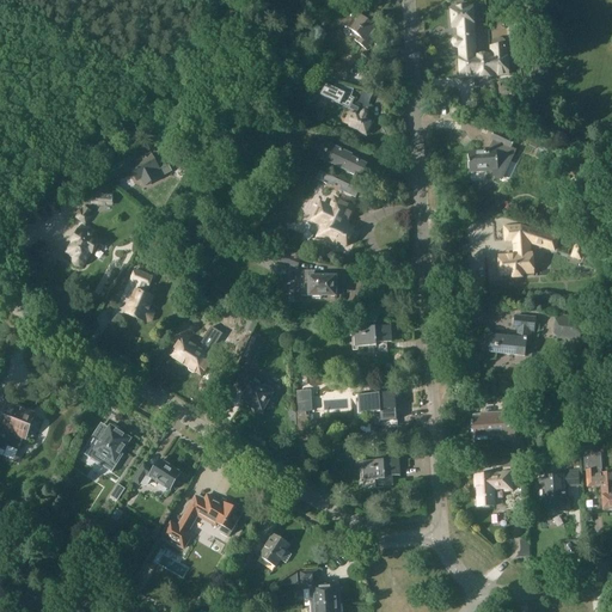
[(453,7),(452,7),(452,16),(452,18),(453,19),(453,29),(454,29),(454,28),(458,28),(459,34),(459,37),(458,38),(454,40),(453,43),(454,47),(458,48),(460,48),(460,53),(460,57),(460,60),(458,61),(459,65),(460,66),(461,78),(473,77),(473,79),(485,78),(496,78),(496,77),(509,75),(507,46),(505,46),(505,41),(502,40),(494,40),(491,42),(493,47),(489,47),(490,55),(484,55),(476,55),(476,53),(475,32),(473,29),(475,29),(472,6),(471,6),(471,7),(466,7),(466,4),(458,4),(458,8),(453,8),(453,7)]
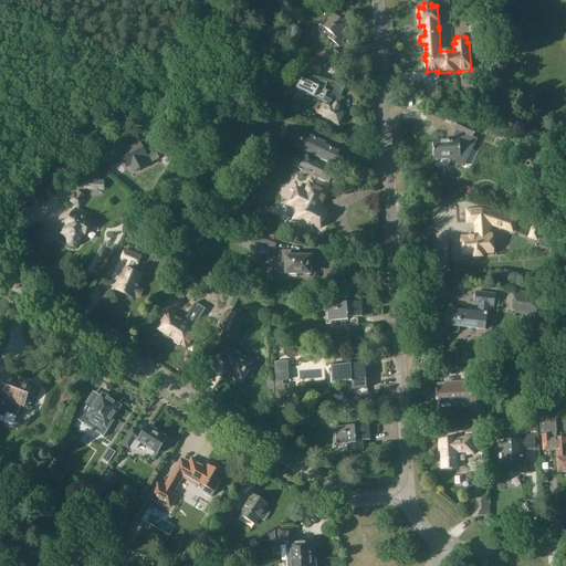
[(324,17),(318,22),(332,33),(328,38),(338,46),(347,37),(345,35),(350,29),(332,13),(326,19),(324,17)]
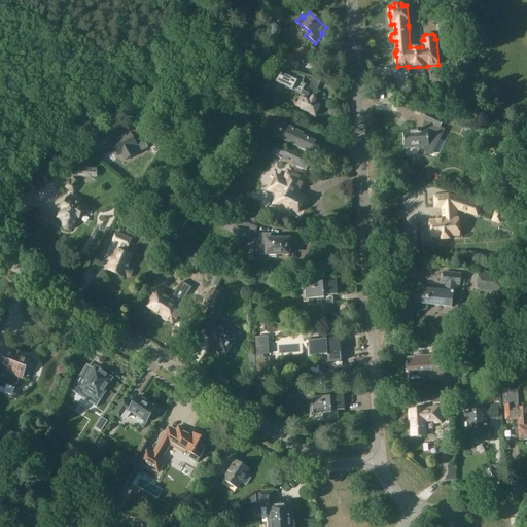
[(326,39),(321,44),(326,48),(331,42),(326,39)]
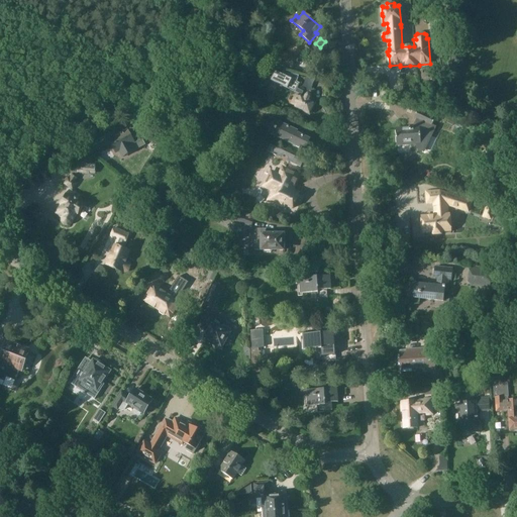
[(308,44),(304,48),(310,54),(314,48),(308,44)]
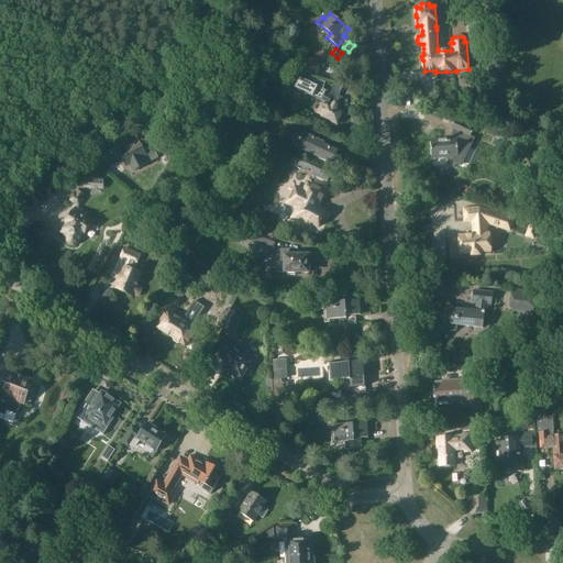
[(305,57),(300,69),(317,74),(321,62),(305,57)]
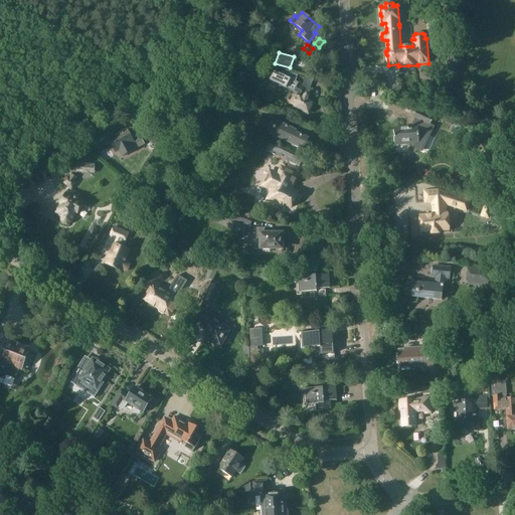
[(273,69),(268,78),(297,93),(296,96),(295,95),(291,105),(308,114),(313,103),(308,100),(309,97),(310,94),(307,93),(304,95),(303,98),(300,96),(302,91),(296,88),(298,82),(296,80),(298,74),(282,70),(281,73),(275,70),(273,69)]
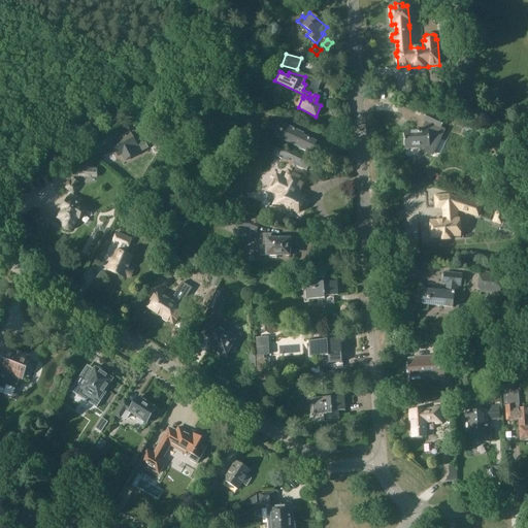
[(423,131),(404,132),(404,147),(425,146),(425,153),(433,157),(446,130),(442,128),(446,121),(428,112),(424,121),(425,122),(423,128),(423,131)]
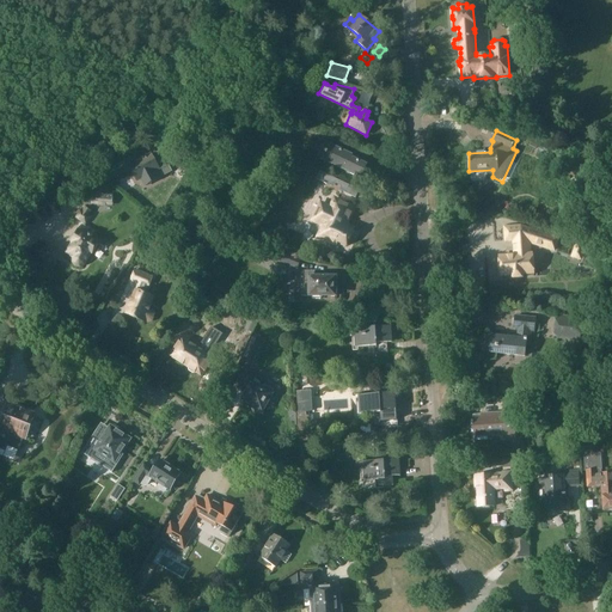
[(329,145),(322,159),(361,178),(366,167),(362,166),(363,164),(352,158),(353,155),(329,145)]
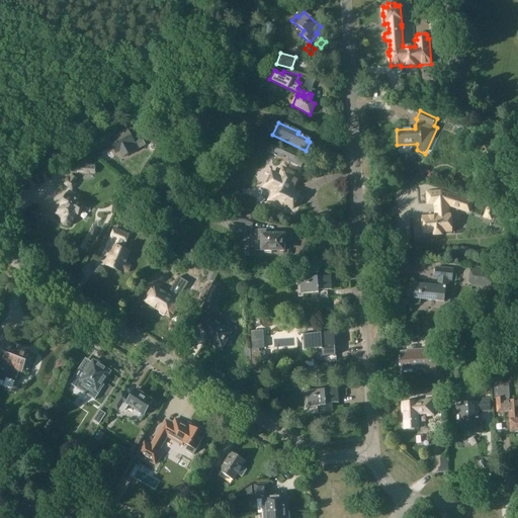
[(179,124),(175,132),(176,133),(189,139),(192,132),(179,124)]
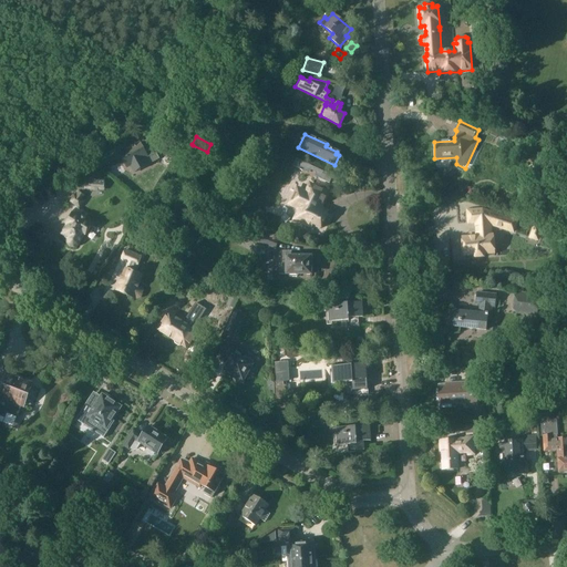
[(140,143),(120,154),(127,167),(131,165),(133,169),(135,173),(146,166),(143,160),(147,156),(156,152),(150,140),(141,144),(140,143)]
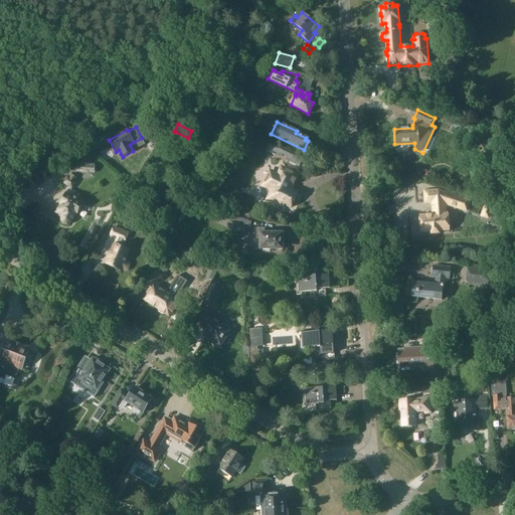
[(77,162),(77,172),(95,173),(96,163),(77,162)]
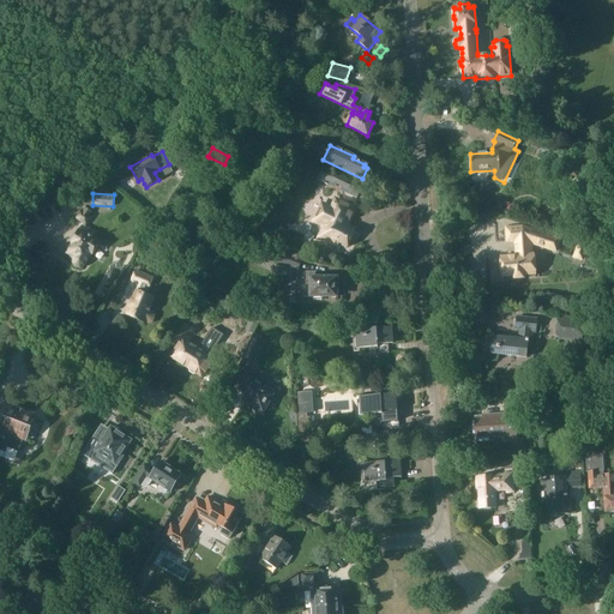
[(321,205),(314,221),(324,226),(319,236),(331,242),(333,240),(348,246),(355,230),(355,229),(354,229),(347,226),(355,210),(336,200),(332,209),(321,205)]
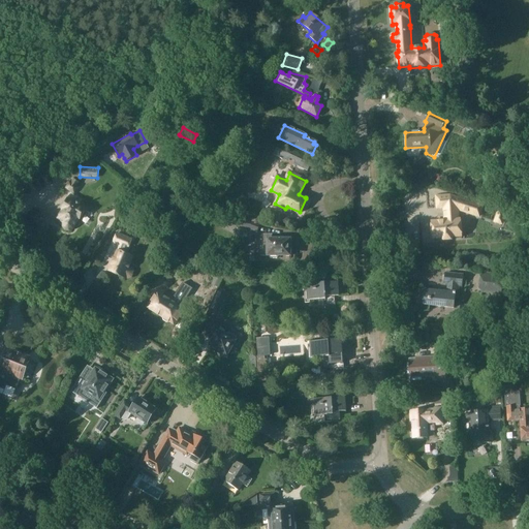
[(70,180),(65,188),(72,193),(81,181),(74,177),(71,181),(70,180)]
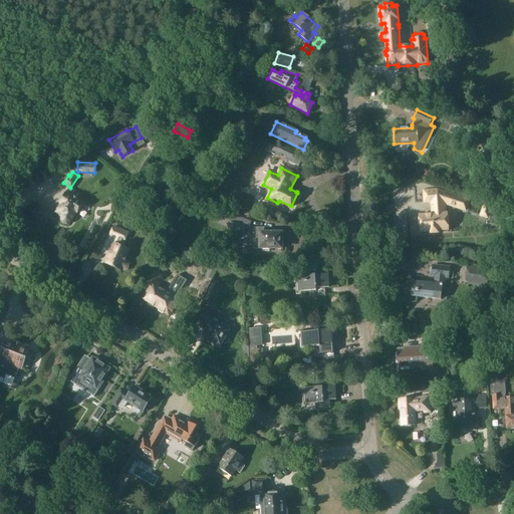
[(433,215),(419,216),(420,231),(429,230),(429,233),(439,233),(439,230),(448,229),(447,214),(445,214),(444,203),(466,210),(469,200),(438,190),(424,191),(425,202),(432,201),(433,215)]
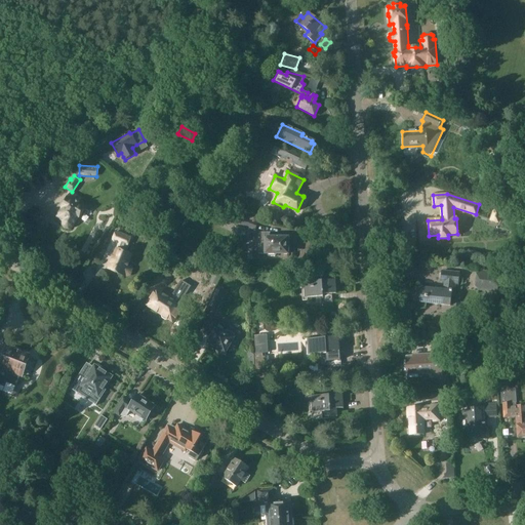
[(71,195),(57,217),(63,220),(63,225),(66,229),(70,230),(73,227),(83,210),(85,207),(76,202),(78,199),(71,195)]
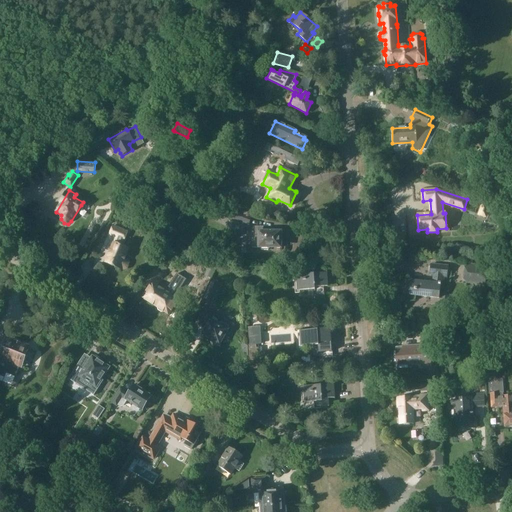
[(232,209),(229,217),(249,225),(252,217),(232,209)]
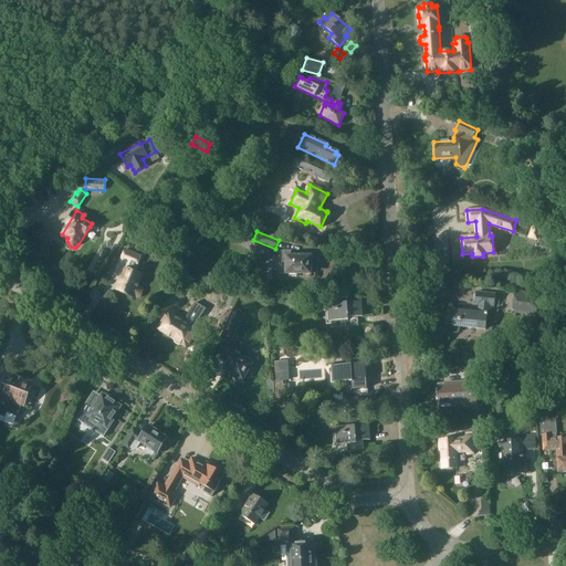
[(125,269),(116,291),(137,299),(140,296),(143,291),(142,287),(138,285),(143,275),(133,272),(135,266),(142,253),(126,247),(121,260),(127,263),(125,269)]
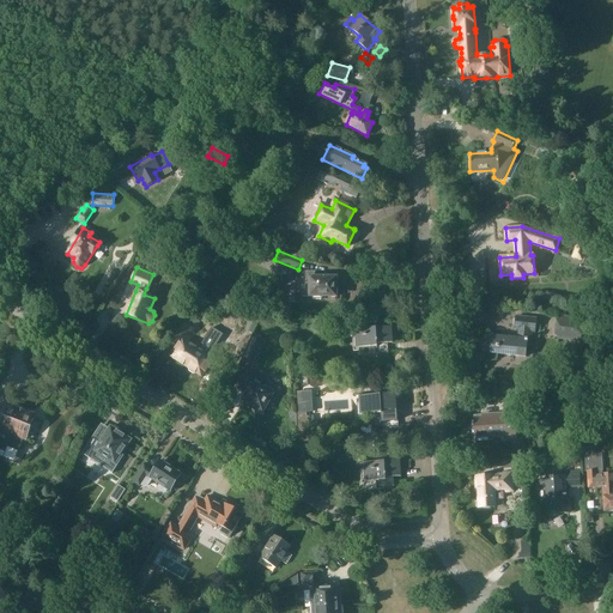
[(304,278),(301,278),(301,297),(309,297),(311,297),(314,298),(322,298),(323,297),(335,297),(335,278),(315,278),(315,272),(304,272),(304,278)]
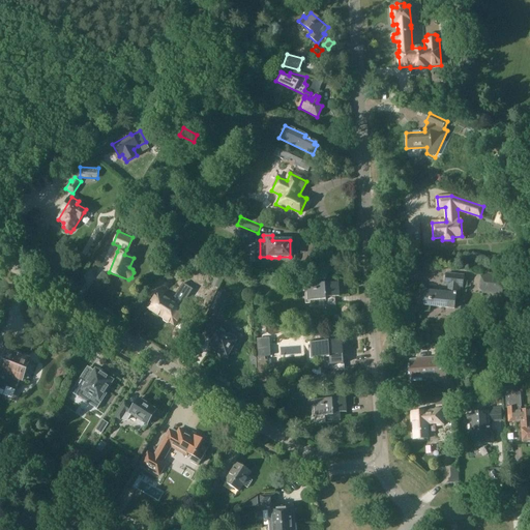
[(180,258),(179,259),(192,266),(197,259),(185,251),(180,258)]
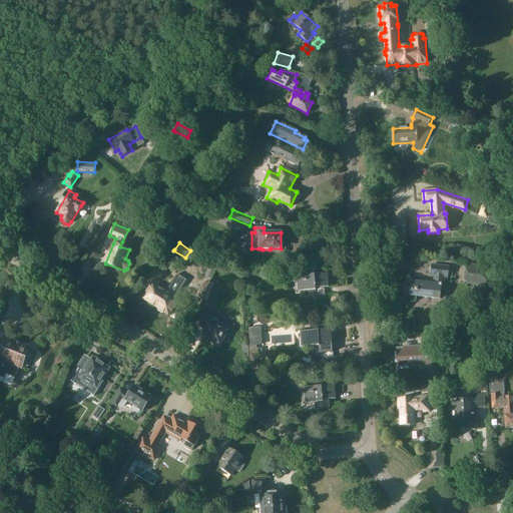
[(163,248),(156,259),(163,264),(170,253),(163,248)]
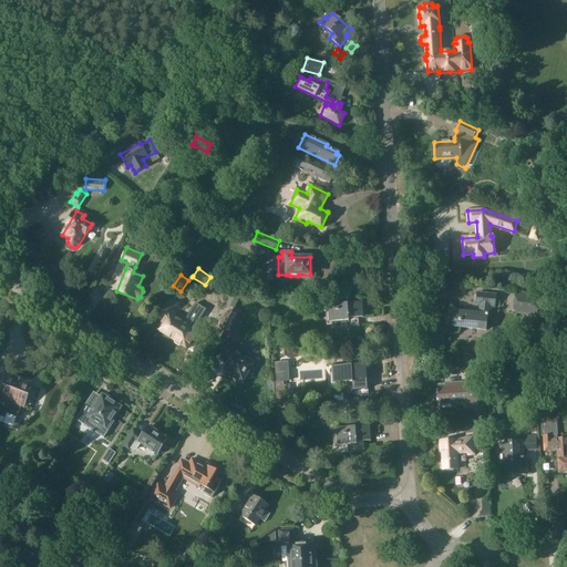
[(235,287),(227,305),(234,307),(240,290),(235,287)]
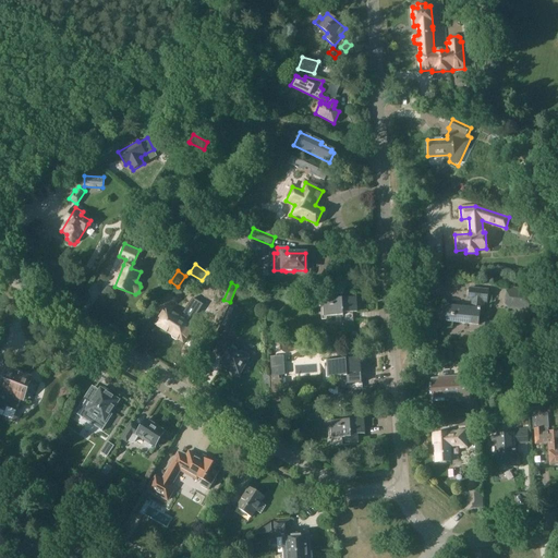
[(444,314),(438,314),(440,329),(452,328),(453,322),(478,325),(482,301),(487,302),(488,290),(470,288),(469,299),(473,300),(472,308),(455,306),(445,305),(444,314)]
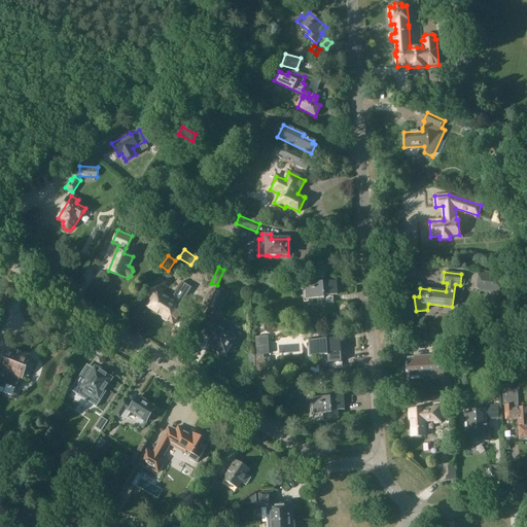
[(480,275),(479,287),(482,293),(504,295),(506,275),(484,273),(480,275)]
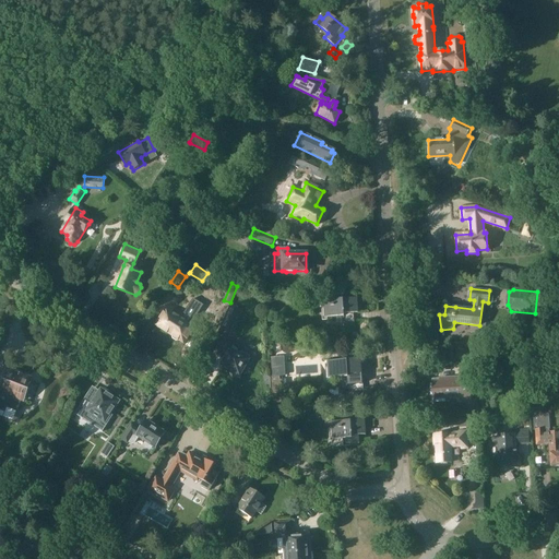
[(356,298),(320,300),(321,318),(343,316),(344,321),(354,321),(353,313),(357,312),(356,298)]
